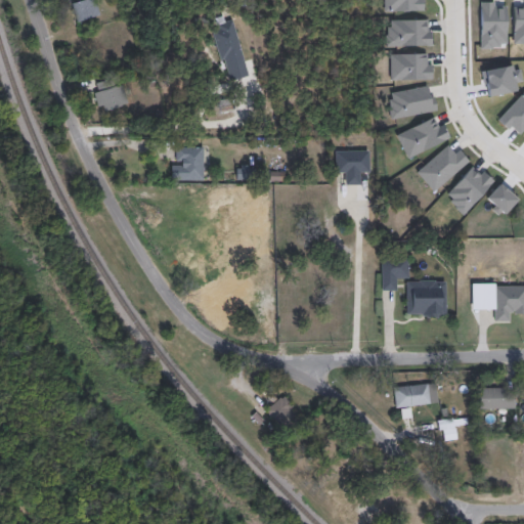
[(96,0),(96,18),(72,18),(72,0),(96,0)]
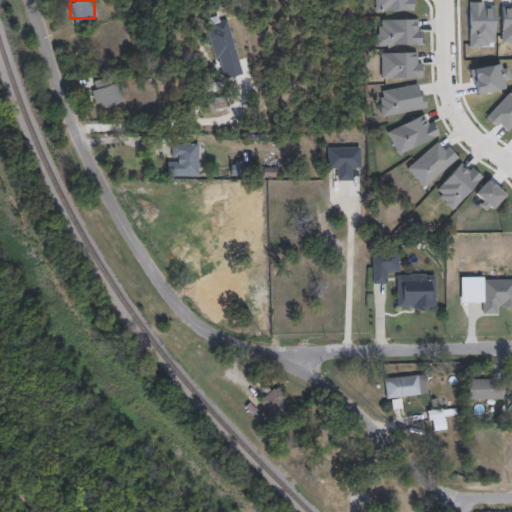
[(239,60),(219,67),(209,40),(229,33),(239,60)]
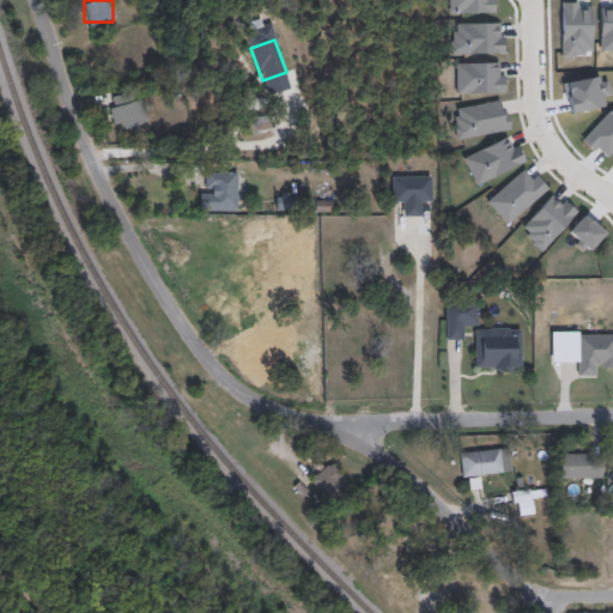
[(132,99),(144,98),(146,126),(114,129),(110,95),(132,92),(132,99)]
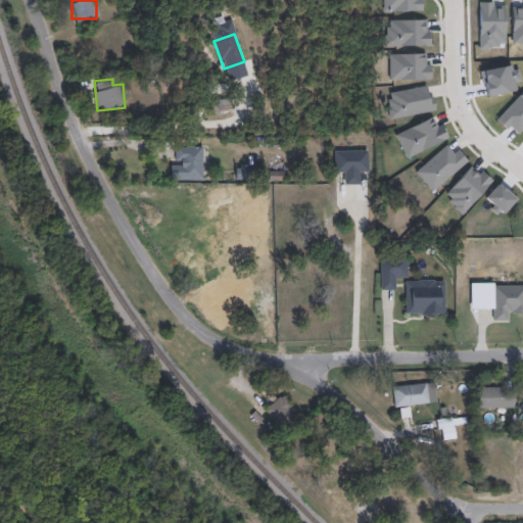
[(200,181),(172,181),(172,147),(200,147),(200,181)]
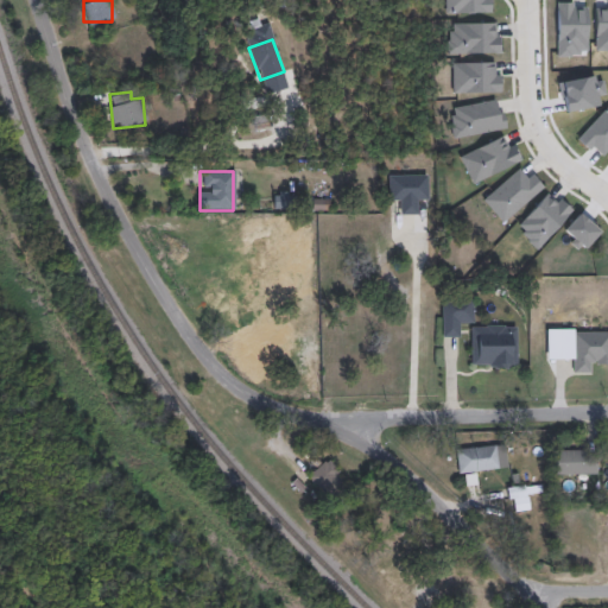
[(428,201),(416,201),(416,215),(398,215),(398,201),(387,201),(387,176),(428,176),(428,201)]
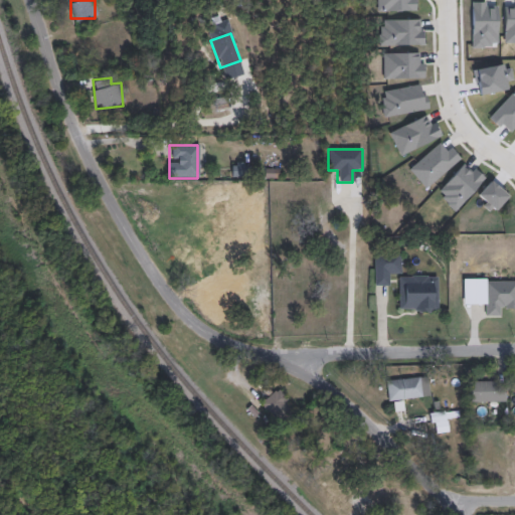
[(373,286),(373,252),(400,252),(400,274),(387,274),(387,286),(373,286)]
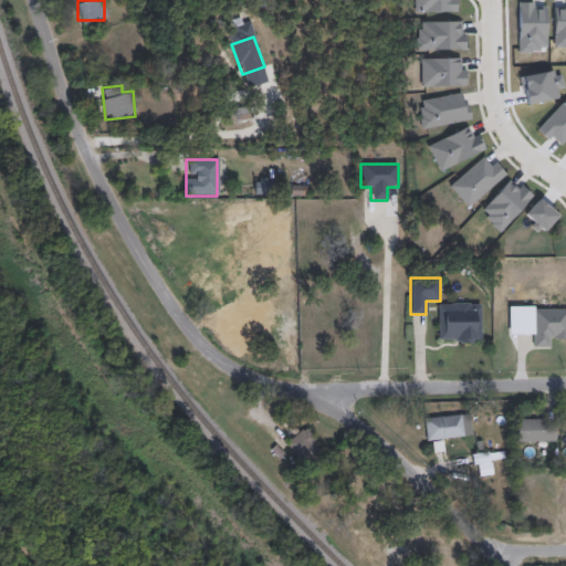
[(480,342),(438,342),(438,304),(480,304),(480,342)]
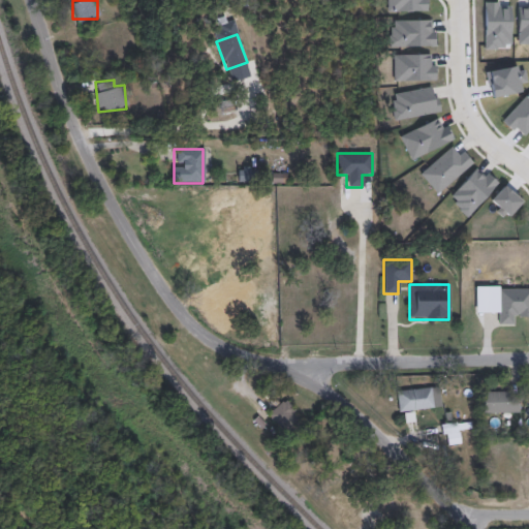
[(497,324),(497,289),(528,289),(528,317),(514,317),(514,324),(497,324)]
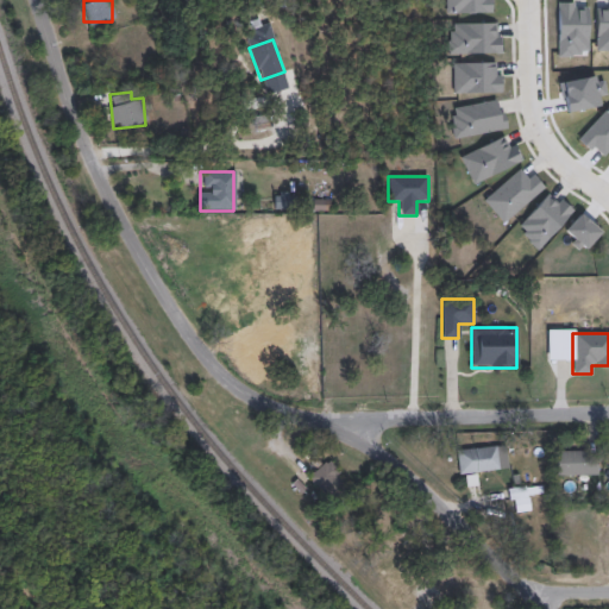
[(507,470),(457,472),(456,450),(504,446),(507,470)]
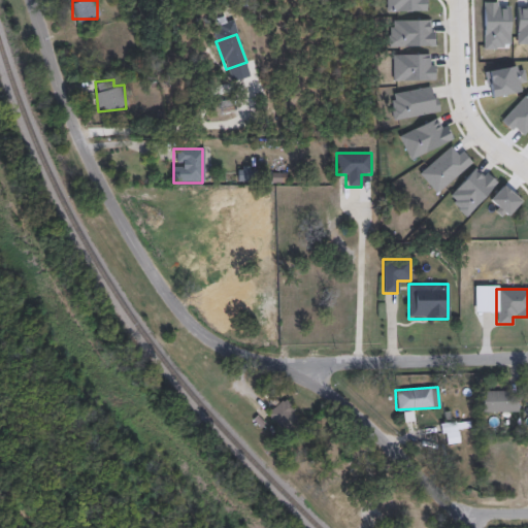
[(481,392),(518,392),(518,413),(481,413),(481,392)]
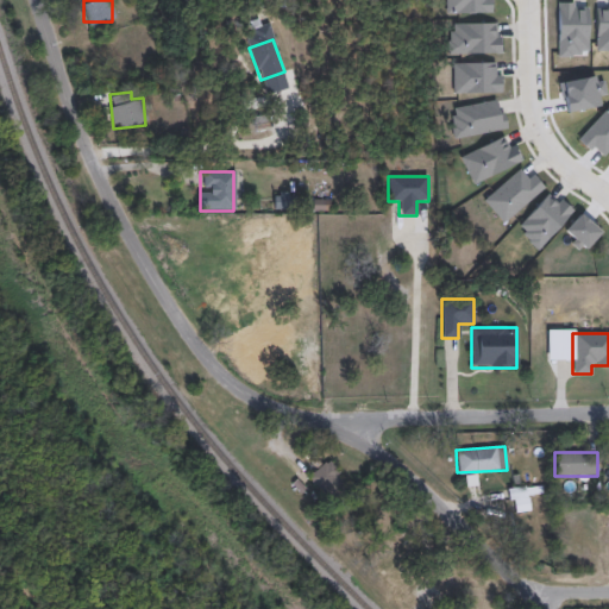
[(309,476),(327,463),(344,485),(326,498),(309,476)]
